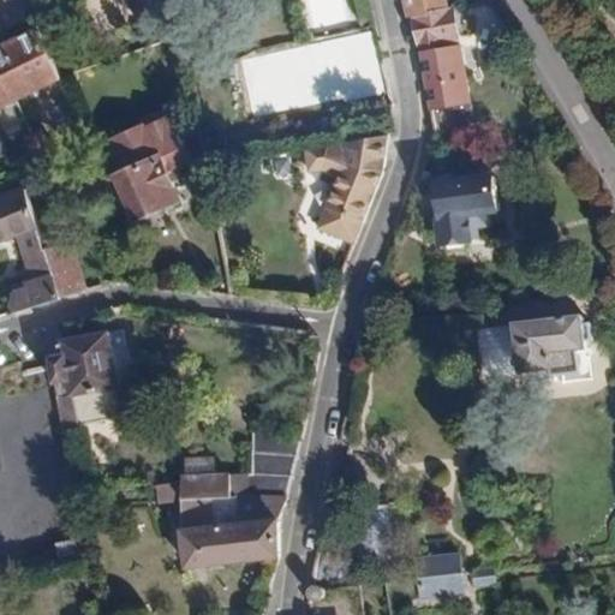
[(314,0),(318,30),(351,25),(347,0),(314,0)]
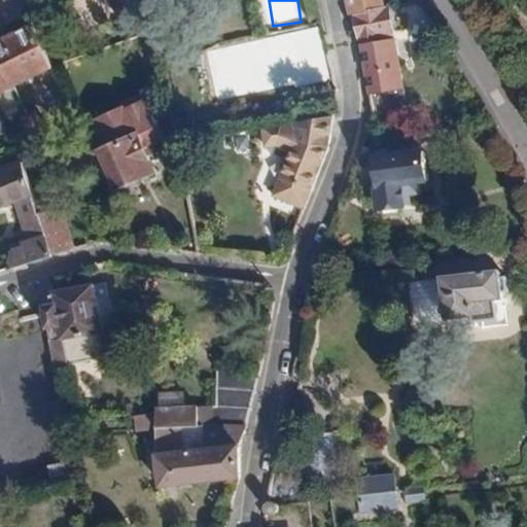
[(345,0),(348,12),(383,6),(381,0),(345,0)]
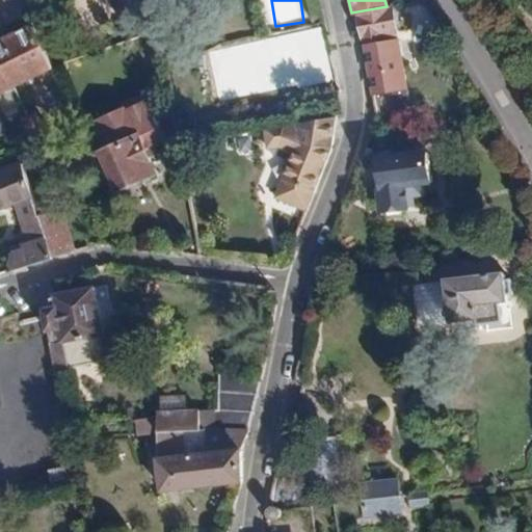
[(351,12),(362,45),(397,40),(399,34),(392,6),(387,6),(351,12)]
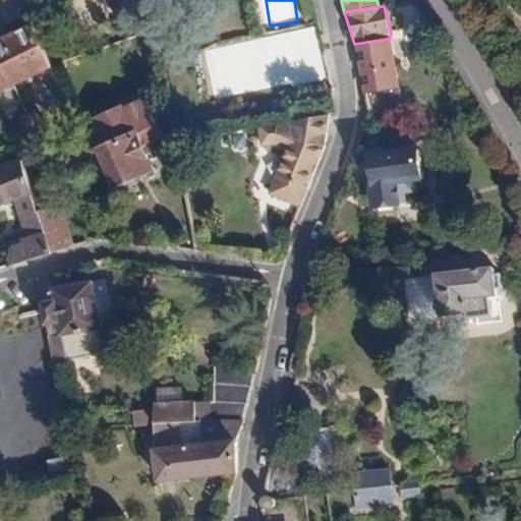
[(29,26),(2,38),(24,79),(48,67),(29,26)]
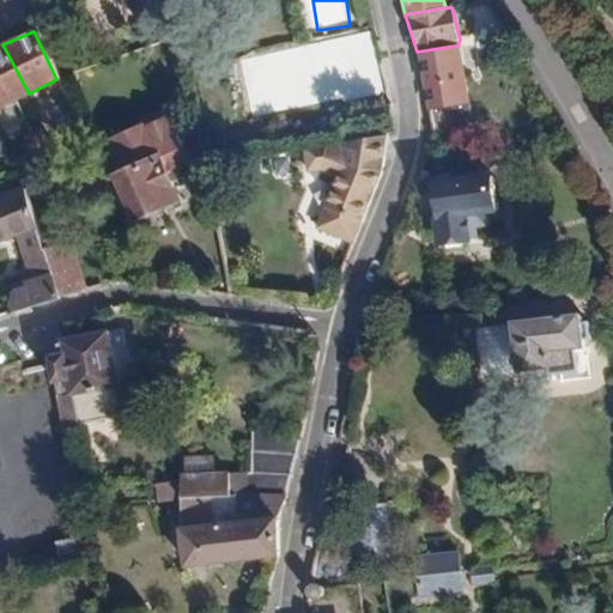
[(383,92),(370,31),(329,38),(344,99),(383,92)]
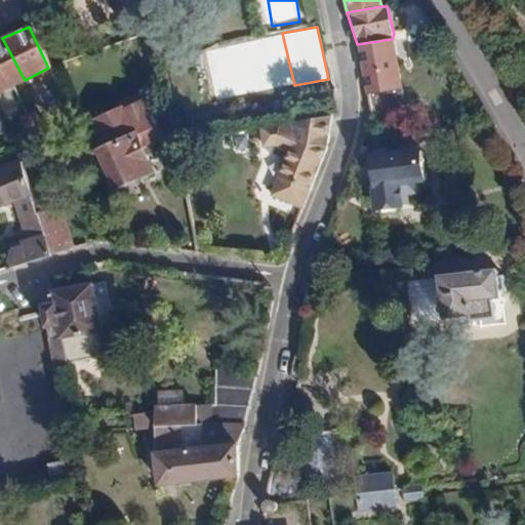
[(288,87),(277,34),(242,41),(254,92),(288,87)]
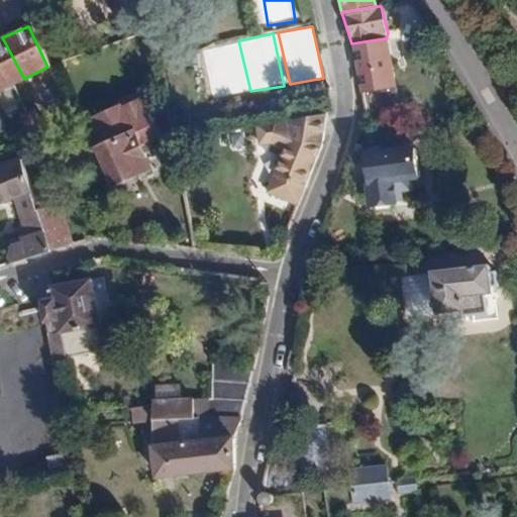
[(0,91),(24,79),(2,37),(0,38),(0,91)]
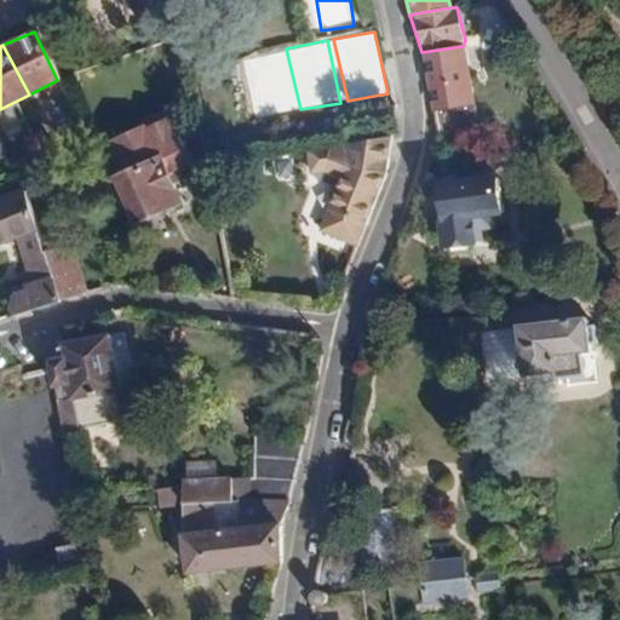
[(474,105),(463,46),(422,52),(432,110),(474,105)]
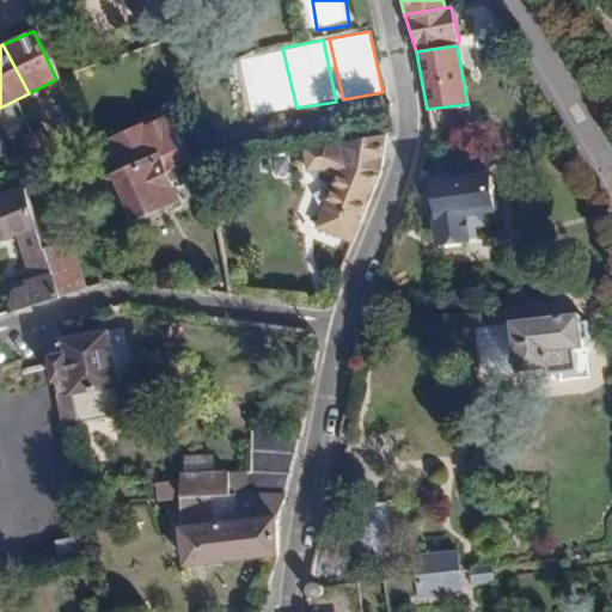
[(163,116),(97,146),(132,221),(179,204),(160,158),(177,152),(163,116)]
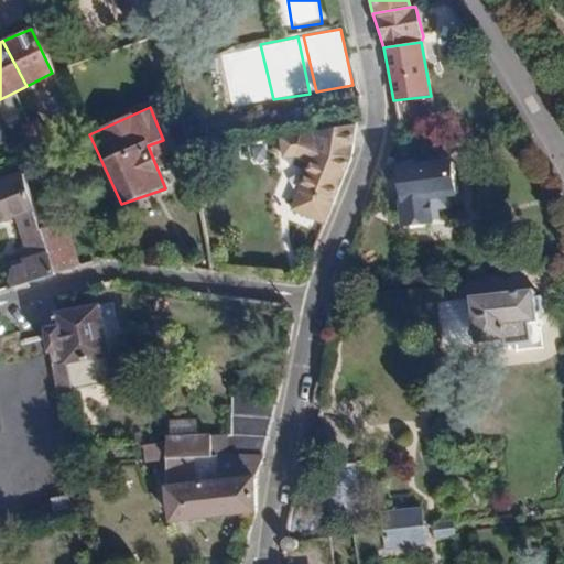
[(31,119),(24,122),(36,143),(43,140),(31,119)]
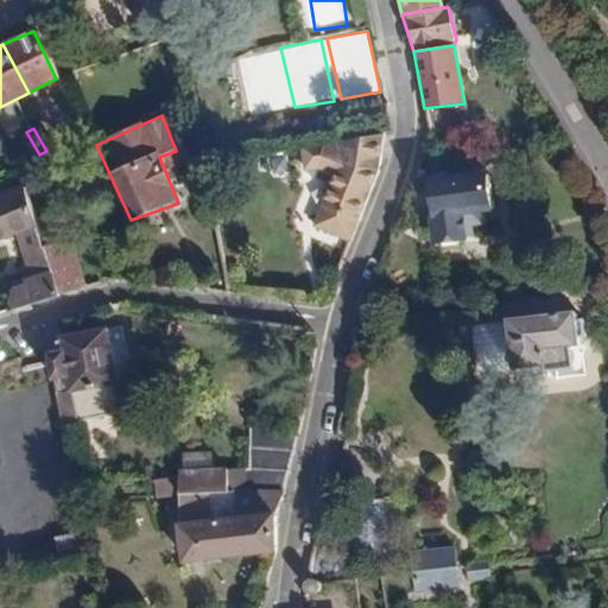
[(39,154),(26,132),(20,137),(32,158),(39,154)]
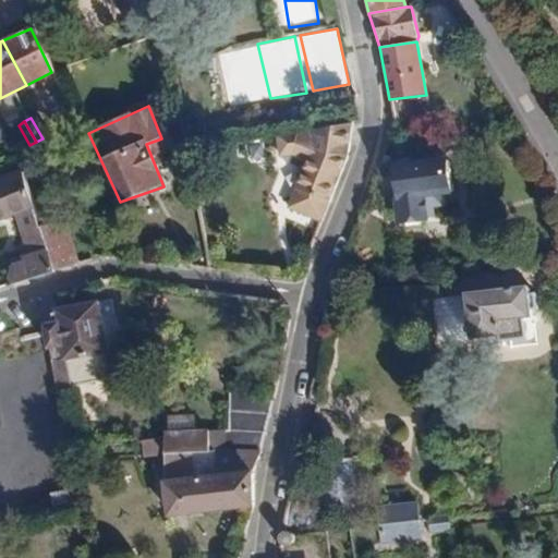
[(288,208),(322,220),(347,154),(353,123),(279,136),(282,157),(293,156),(306,160),(288,208)]
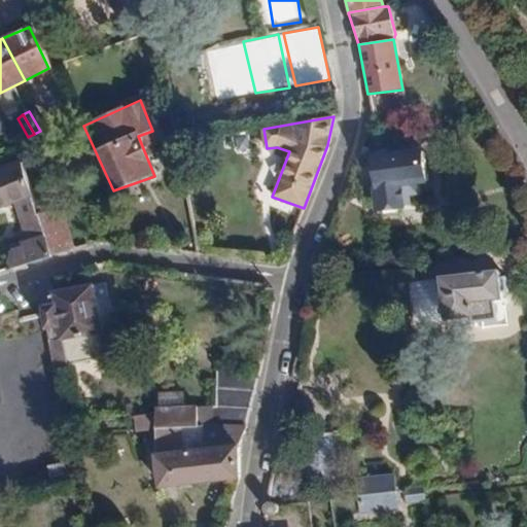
[(417,155),(366,164),(374,214),(377,213),(380,220),(394,217),(398,210),(396,200),(413,197),(411,185),(421,184),(417,155)]
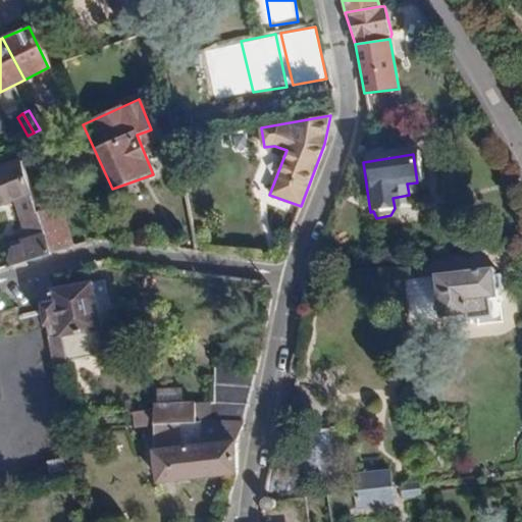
[(0,186),(0,211),(23,207),(29,226),(23,227),(27,240),(12,246),(8,266),(50,253),(37,212),(27,181),(0,186)]
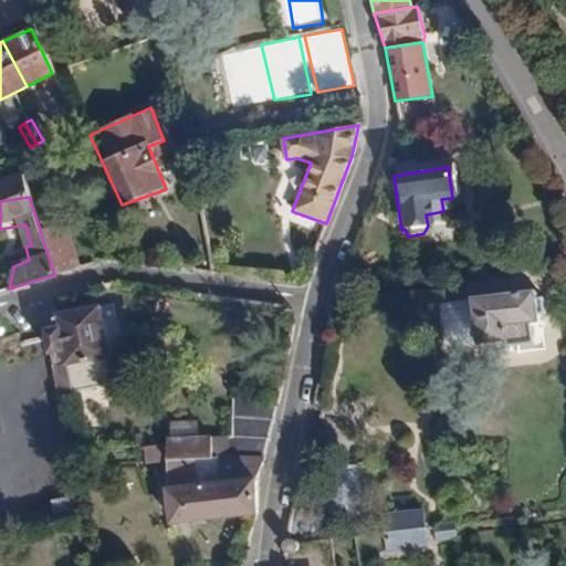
[(69,223),(40,230),(54,274),(81,266),(69,223)]
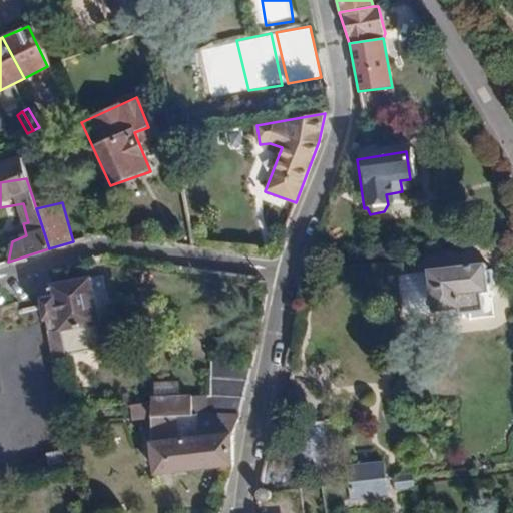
[(494,285),(492,271),(484,272),(483,266),(429,274),(433,314),(458,311),(459,314),(485,311),(484,294),(487,293),(486,286),(494,285)]
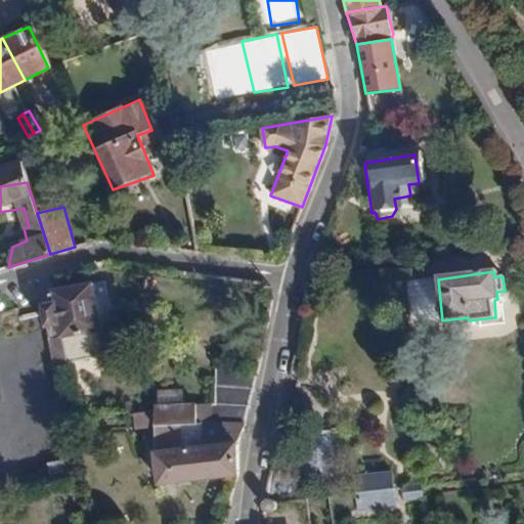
[(38,277),(40,290),(50,288),(48,274),(38,277)]
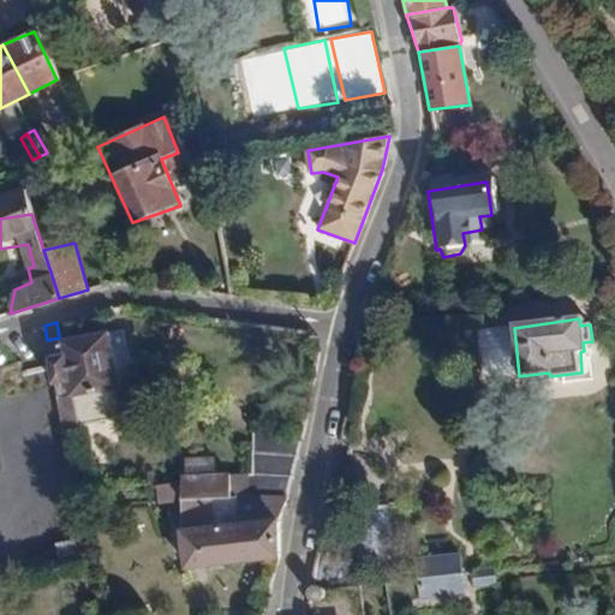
[(111,332),(60,339),(48,341),(51,354),(43,356),(48,386),(55,384),(58,398),(119,388),(111,332)]
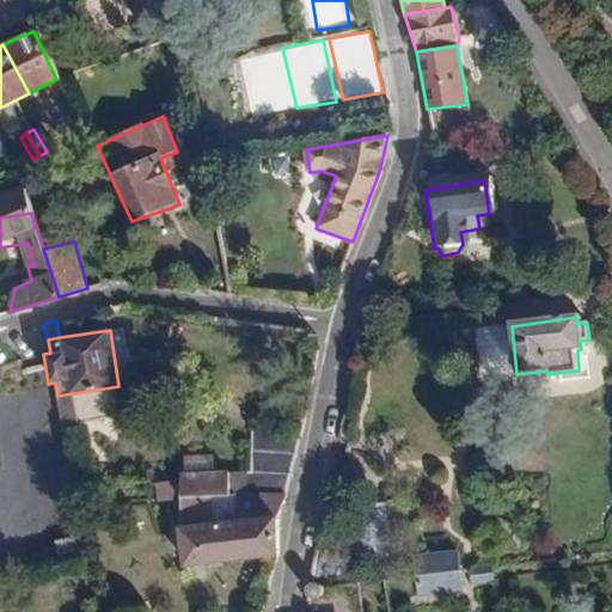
[(254,430),(252,450),(293,453),(297,434),(254,430)]
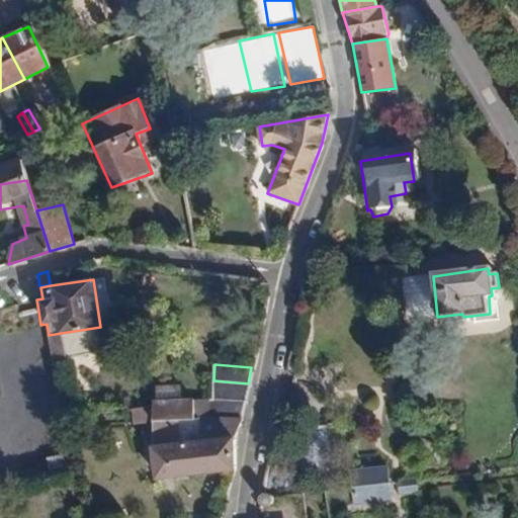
[(213,380),(212,401),(243,402),(248,383),(213,380)]
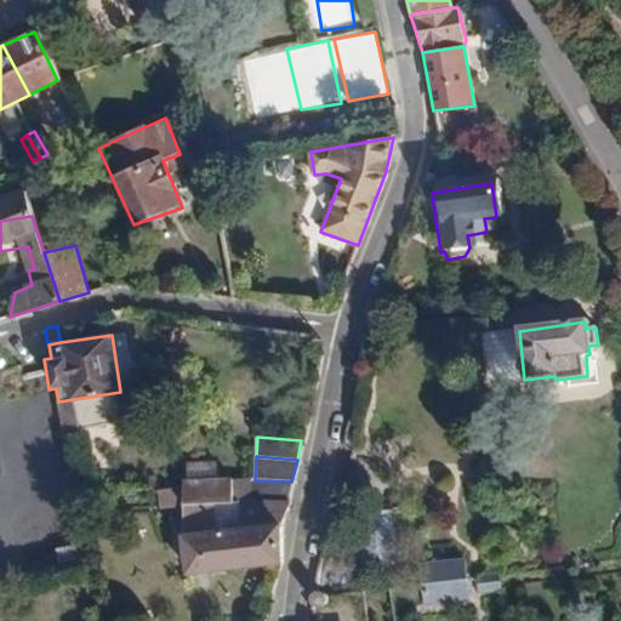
[(233,479),(182,479),(181,503),(233,503),(233,479)]
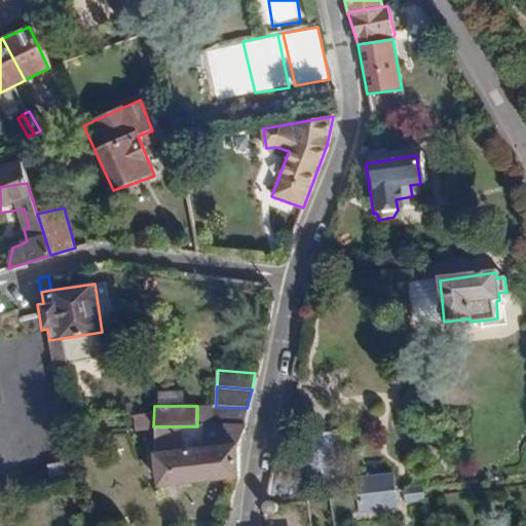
[(216,407),(212,406),(211,424),(242,423),(247,408),(216,407)]
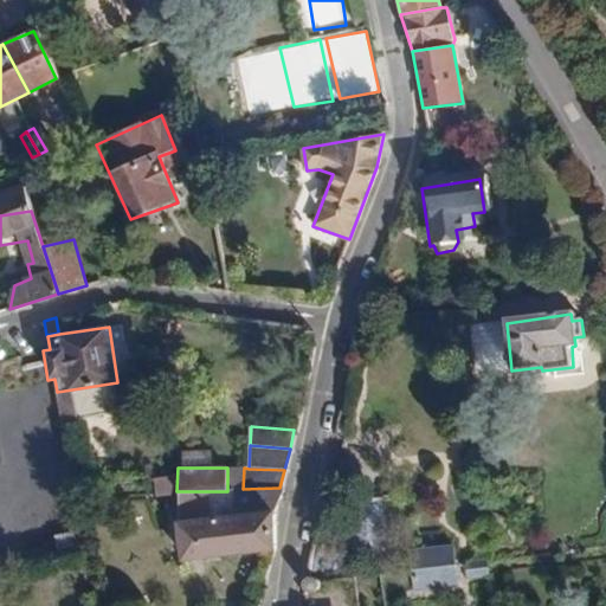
[(155,476),(155,496),(175,495),(174,476),(155,476)]
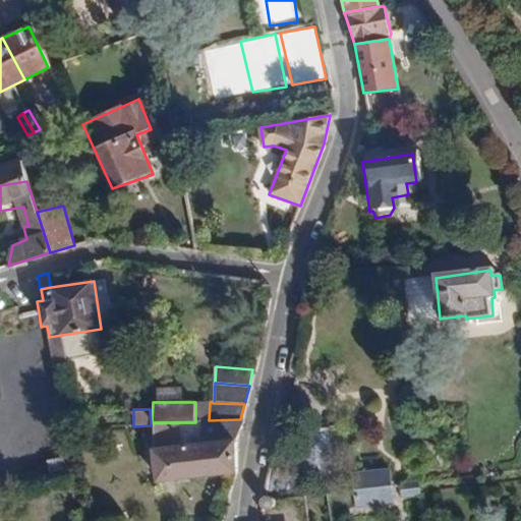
[(152,422),(151,451),(234,440),(240,419),(209,420),(195,422),(152,422)]
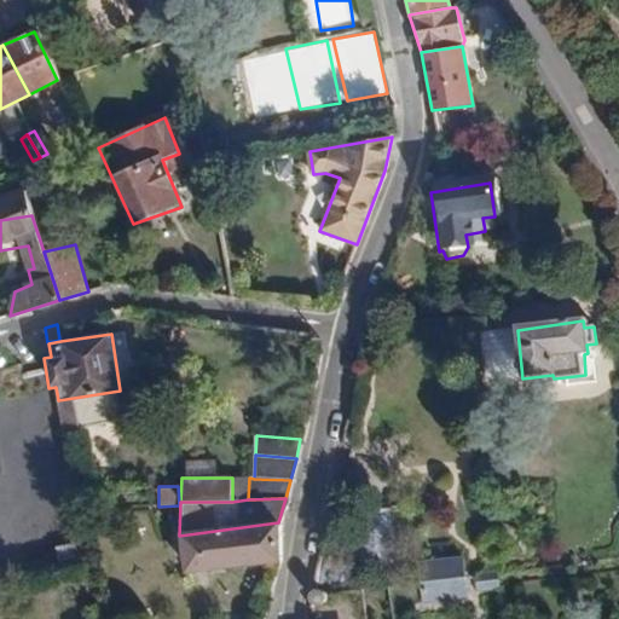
[(365,508),(365,536),(388,536),(387,508),(365,508)]
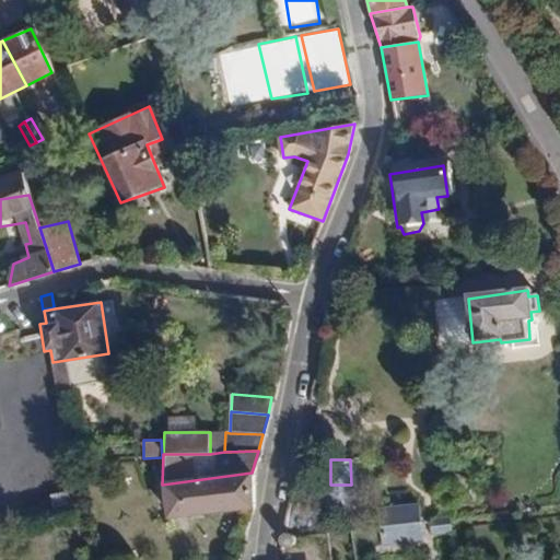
[(249,505),(252,473),(162,485),(163,497),(154,499),(159,515),(166,513),(167,518),(249,505)]
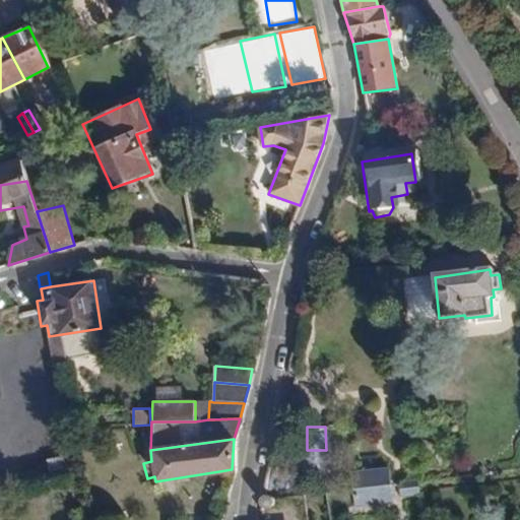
[(68,453),(44,458),(48,478),(72,473),(68,453)]
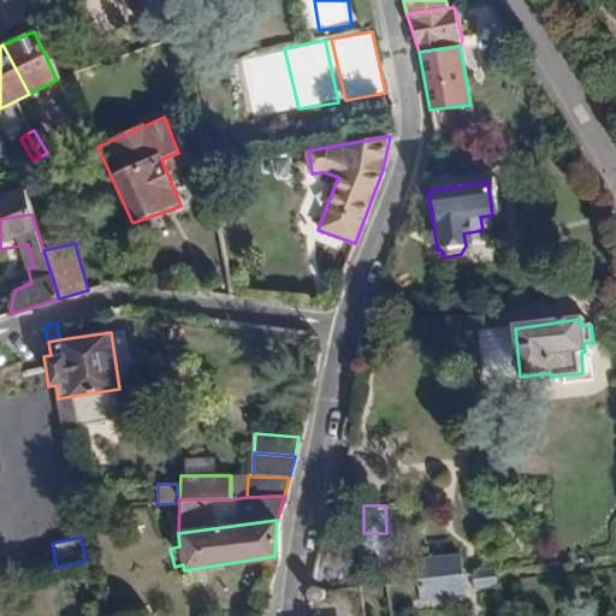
[(461,554),(415,557),(420,603),(466,599),(461,554)]
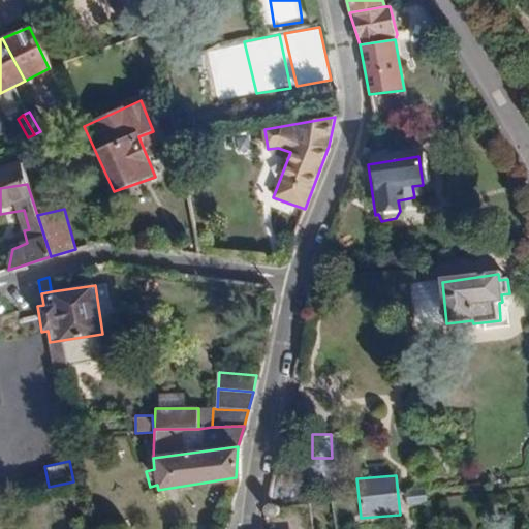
[(273,503),(267,503),(262,508),(262,512),(265,516),(269,518),(274,518),(279,515),(280,509),(278,505),(273,503)]
